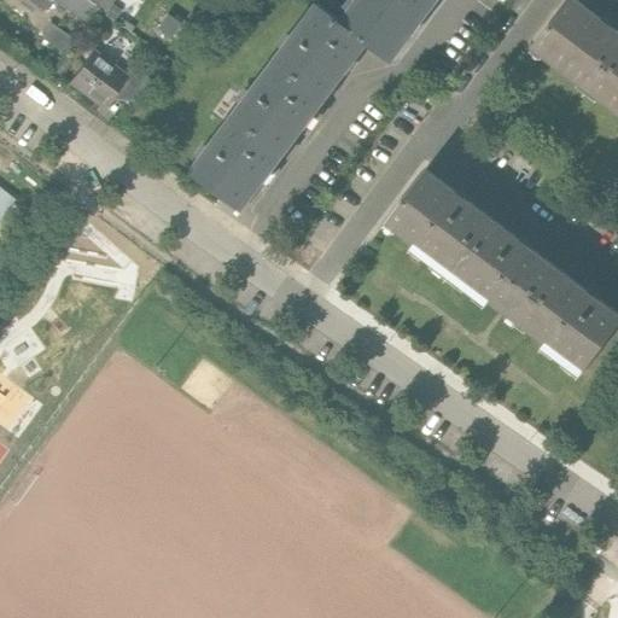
[(53,0),(83,21),(94,5),(86,0),(53,0)]
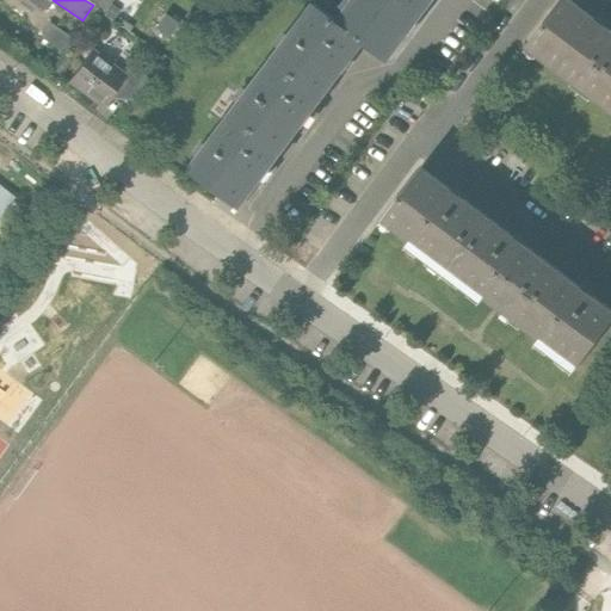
[(85,0),(93,5),(103,12),(111,0),(85,0)]
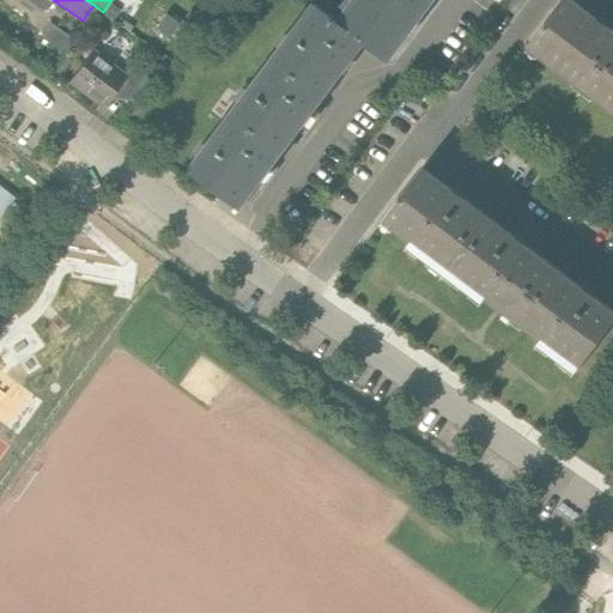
[(388,59),(430,4),(424,0),(353,0),(338,22),(364,41),(388,59)]
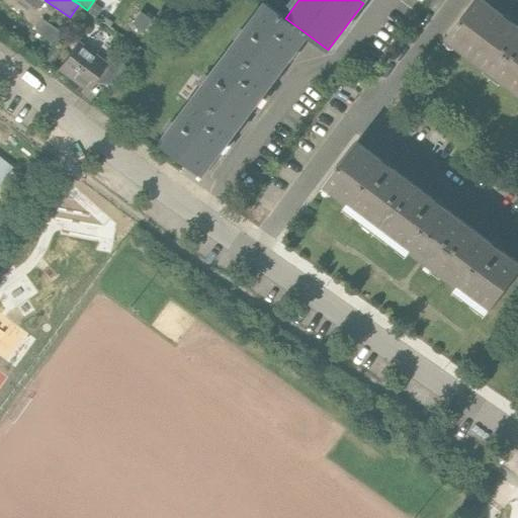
[(517,24),(503,14),(485,0),(477,0),(446,39),(517,94),(517,24)]
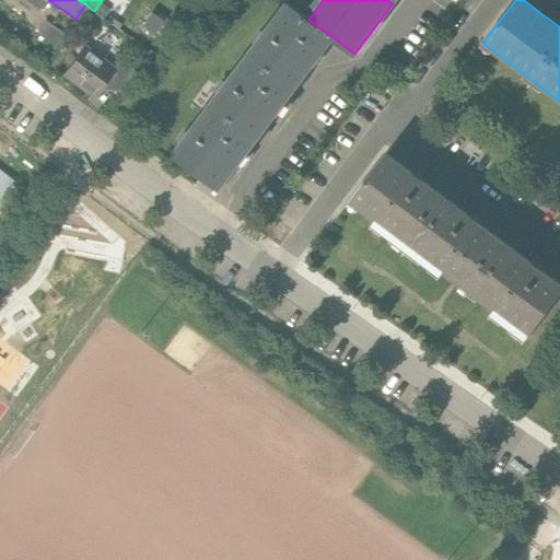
[(286,2),(247,54),(294,89),(333,37),(308,20),(286,2)]
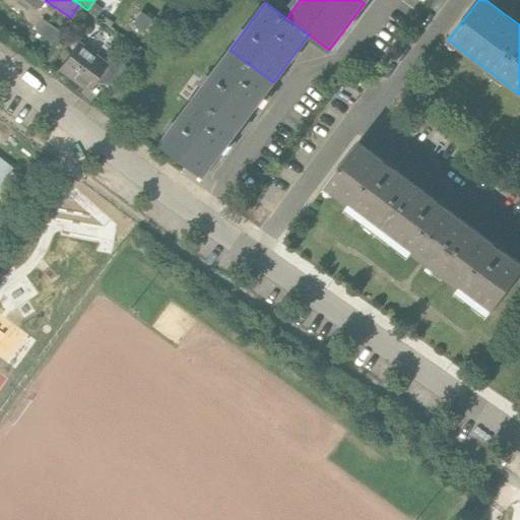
[(149,19),(137,11),(129,22),(141,31),(149,19)]
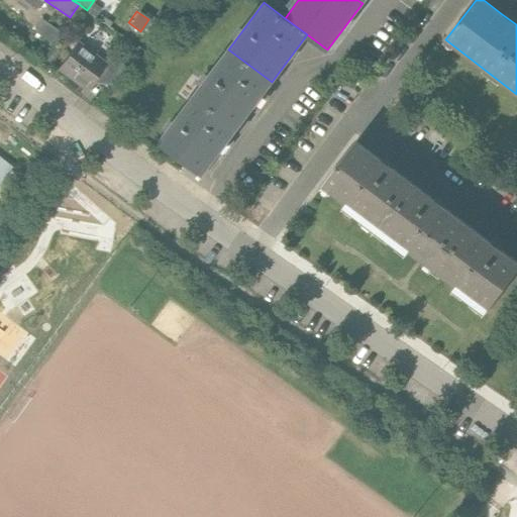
[(73,42),(55,68),(87,92),(105,66),(73,42)]
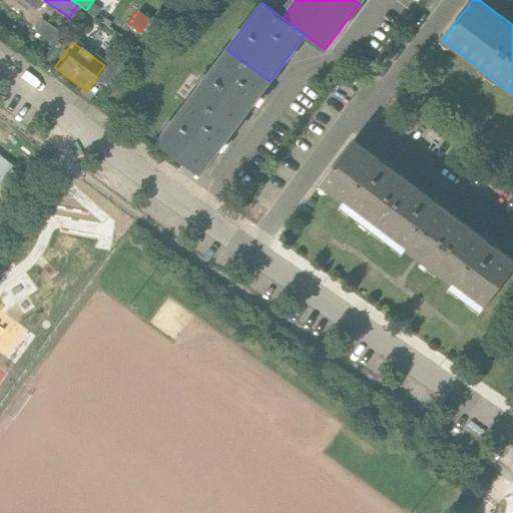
[(226,49),(191,96),(234,127),(270,81),(226,49)]
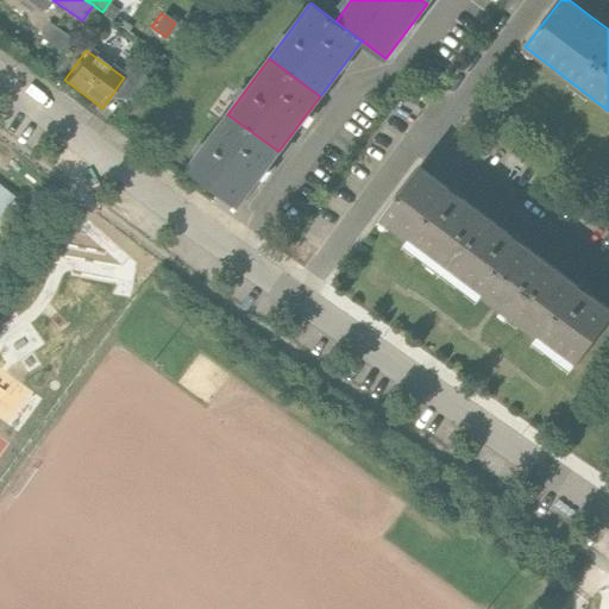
[(237,207),(278,151),(227,114),(186,169),(237,207)]
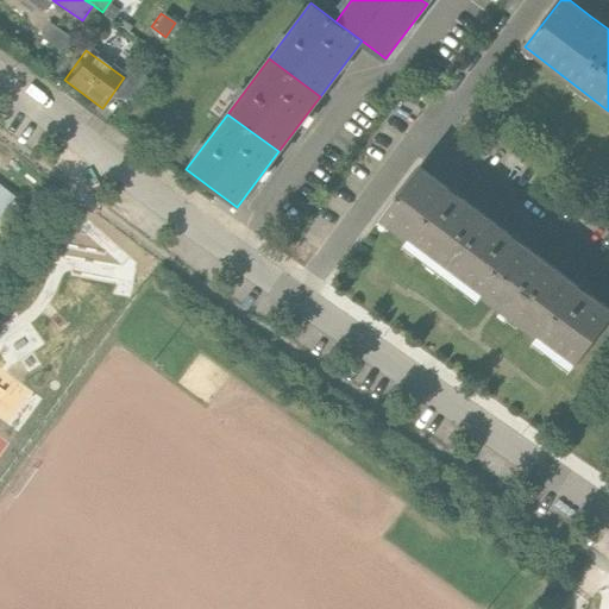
[(451,186),(418,162),(377,215),(572,363),(608,315),(608,306),(581,284),(516,236),(451,186)]
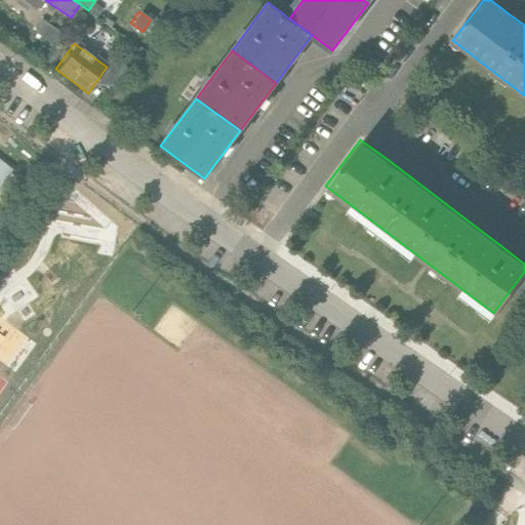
[(0,185),(11,171),(0,163),(0,185)]
